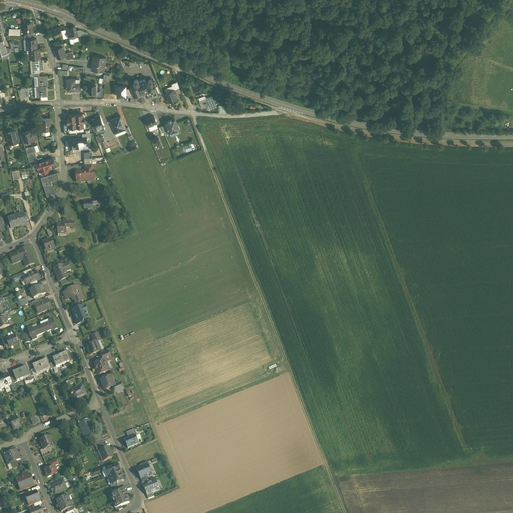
[(31,23),(24,23),(24,28),(24,33),(31,33),(32,33),(32,28),(31,28),(31,26),(31,23)]
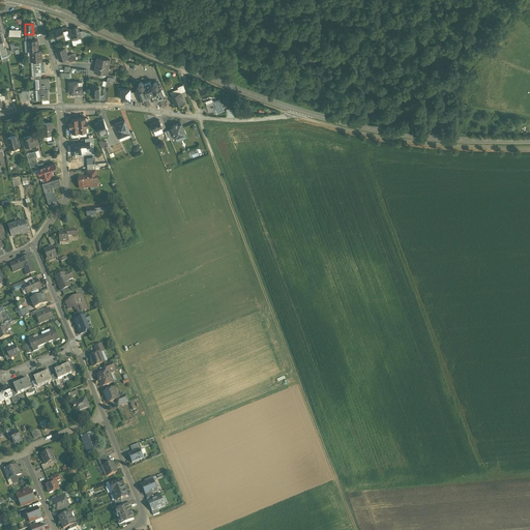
[(78,27),(74,28),(75,34),(70,35),(71,39),(80,38),(79,31),(83,31),(78,29),(78,27)]
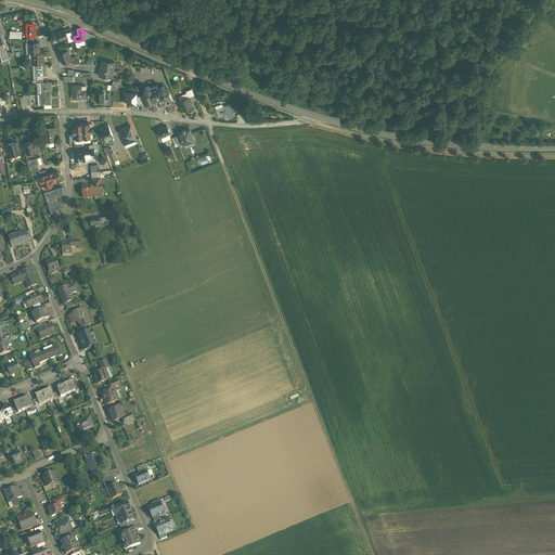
[(65,29),(54,33),(56,40),(67,37),(65,29)]
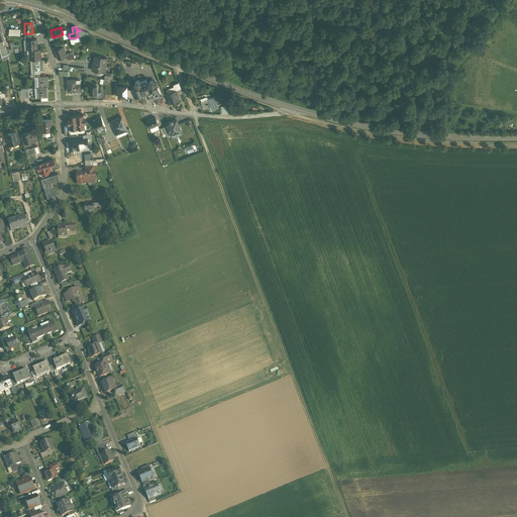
[(31,39),(26,40),(26,50),(29,50),(37,49),(36,39),(31,39)]
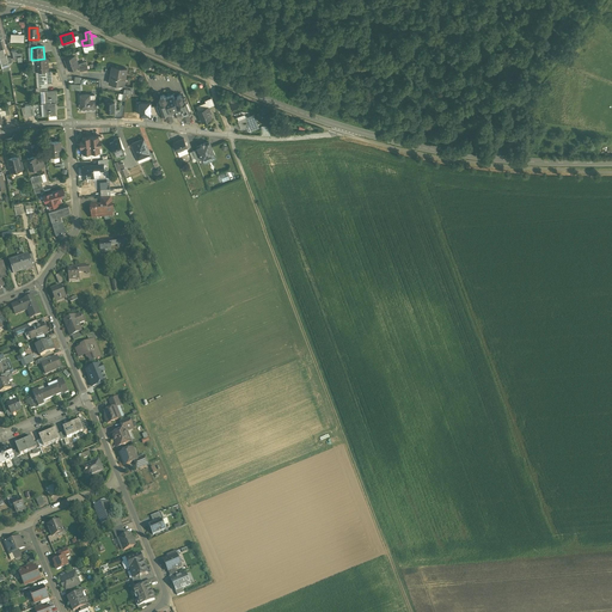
[(4,54),(0,54),(0,59),(4,72),(10,69),(8,63),(11,63),(10,57),(7,59),(6,57),(4,48),(2,49),(2,51),(4,54)]
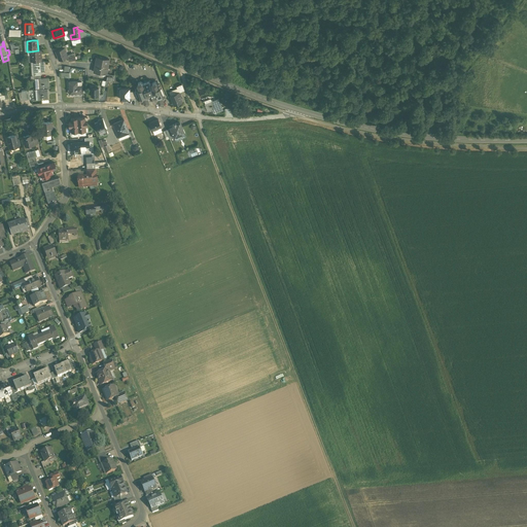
[(64,48),(56,51),(59,61),(67,58),(67,56),(64,48)]
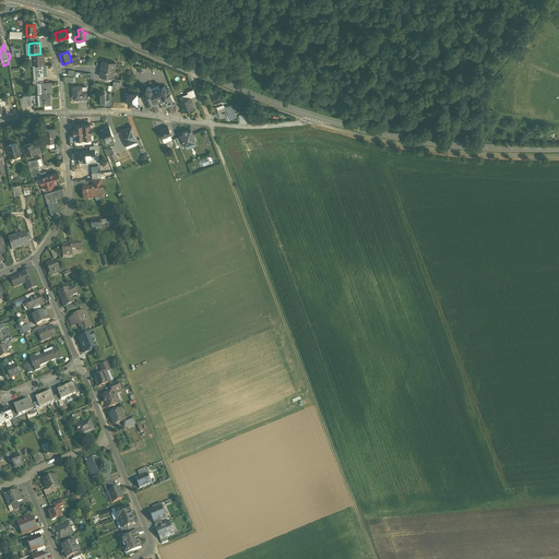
[(40,54),(32,55),(33,66),(35,66),(44,66),(44,54),(40,54)]
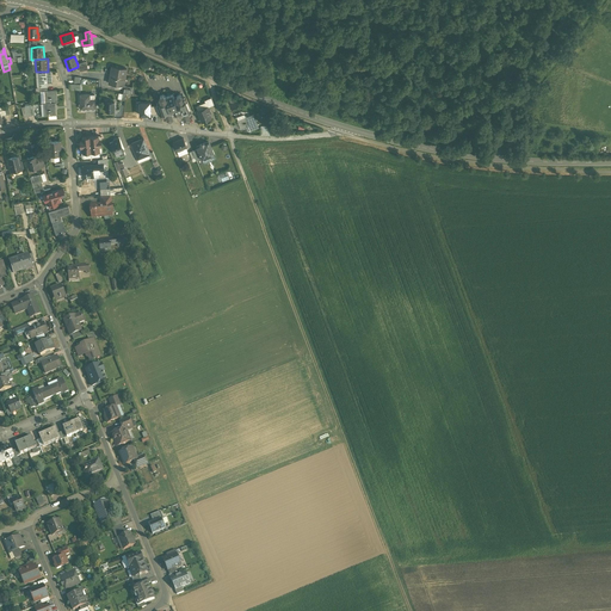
[(86,61),(78,65),(78,67),(79,72),(88,71),(86,61)]
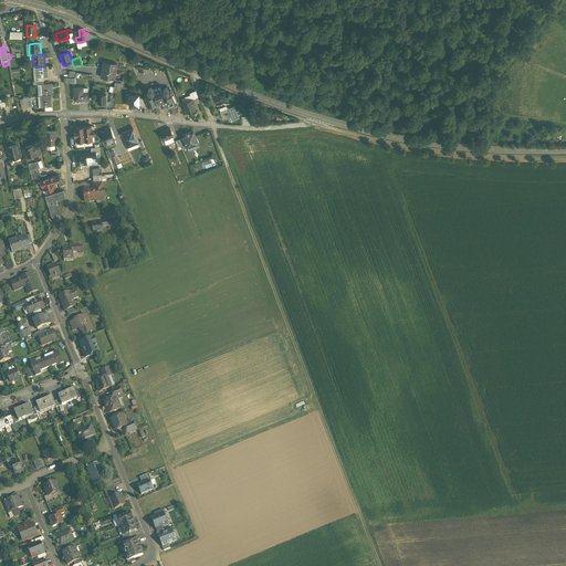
[(117,64),(104,62),(101,77),(114,81),(117,64)]
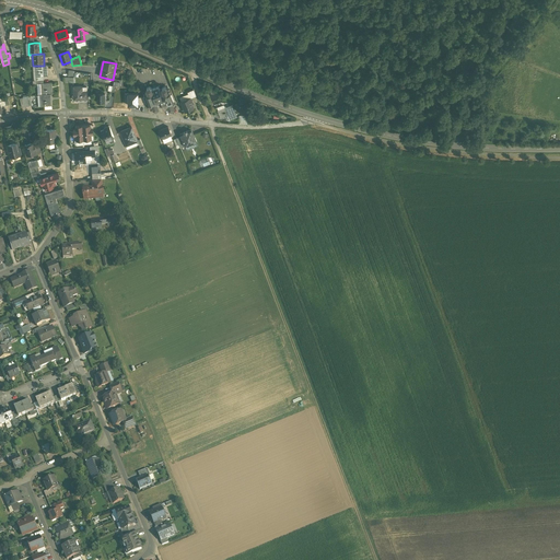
[(44,66),(35,66),(36,78),(43,77),(48,77),(47,66),(44,66)]
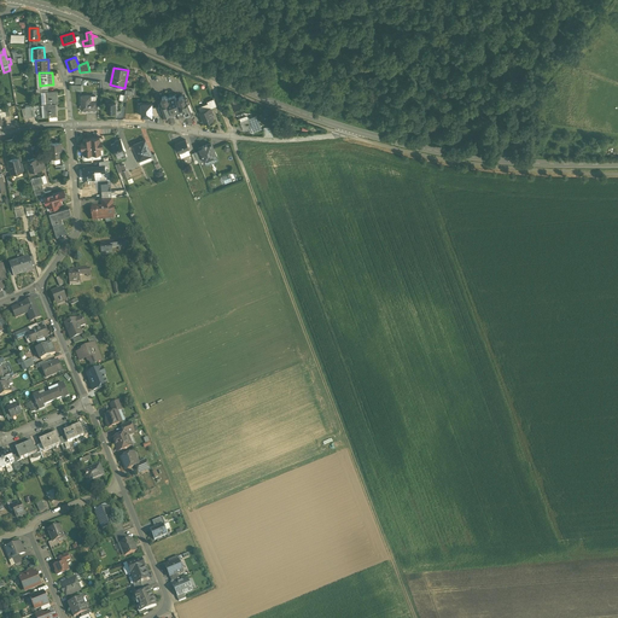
[(57,92),(47,92),(47,93),(45,93),(45,105),(56,105),(58,104),(57,92)]
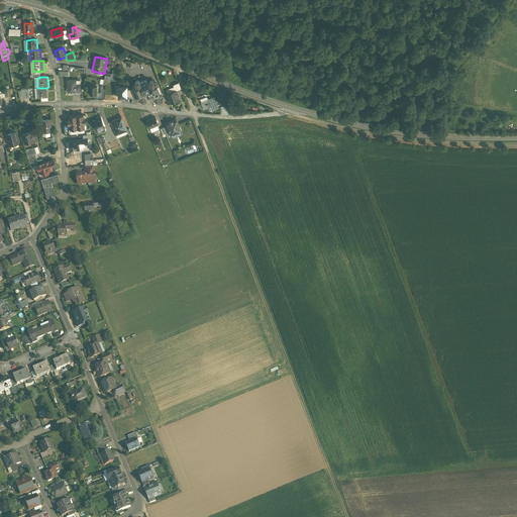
[(76,81),(68,81),(68,93),(81,93),(81,86),(76,86),(76,81)]
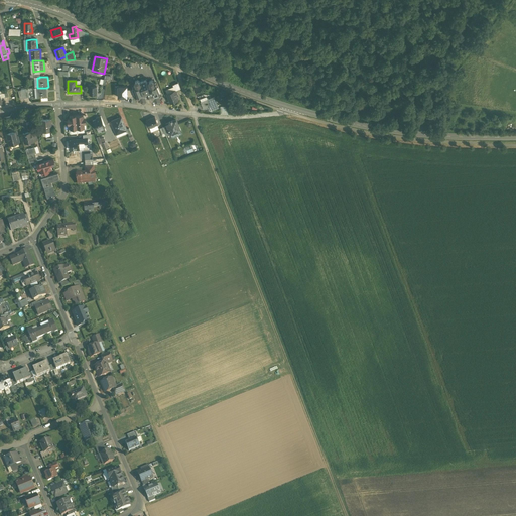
[(145,81),(139,83),(139,82),(138,81),(135,82),(135,83),(135,85),(134,85),(139,101),(141,100),(142,101),(143,102),(145,101),(145,100),(145,99),(149,97),(151,102),(155,100),(156,101),(157,102),(159,101),(159,100),(159,99),(161,98),(155,83),(153,83),(153,82),(152,81),(149,82),(149,83),(149,85),(147,86),(145,81)]
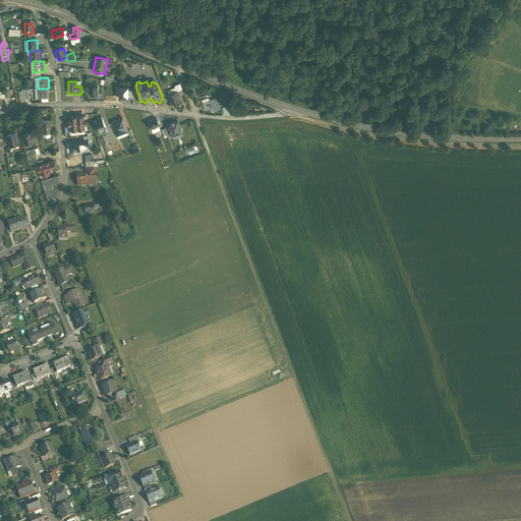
[(38,89),(37,89),(38,100),(48,99),(47,89),(38,89)]
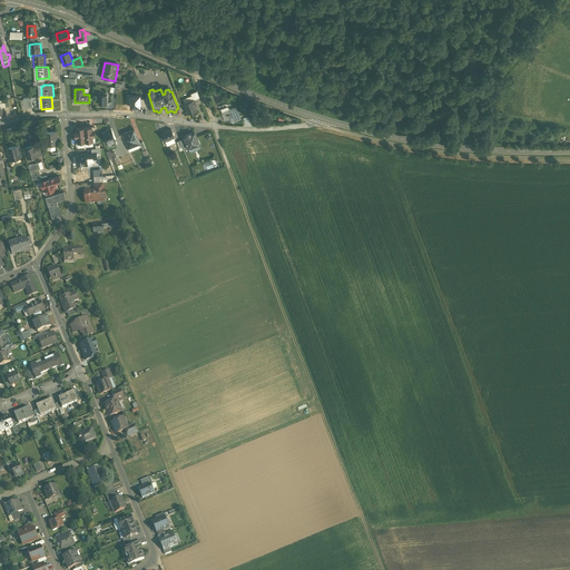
[(28,99),(23,100),(25,102),(20,102),(22,110),(30,108),(29,102),(28,99)]
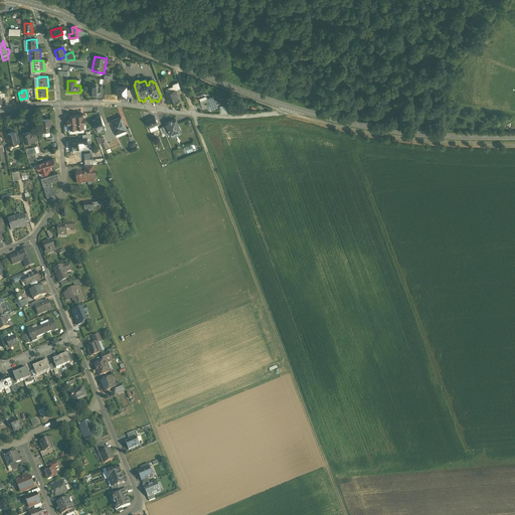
[(175,91),(166,94),(170,104),(178,100),(177,97),(178,97),(175,91)]
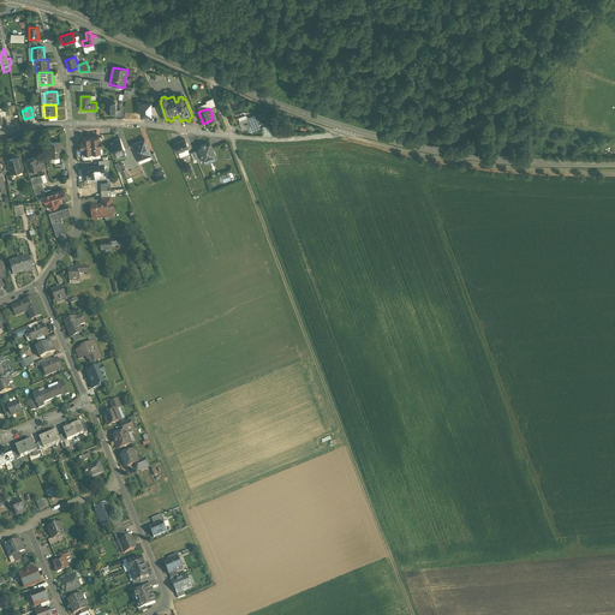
[(251,118),(239,121),(240,125),(243,130),(251,126),(252,131),(260,129),(255,117),(251,118)]
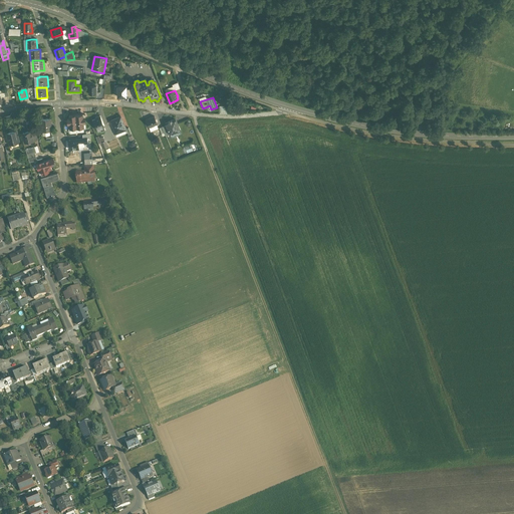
[(82,115),(75,116),(76,129),(83,129),(83,123),(85,123),(84,117),(82,118),(82,115)]
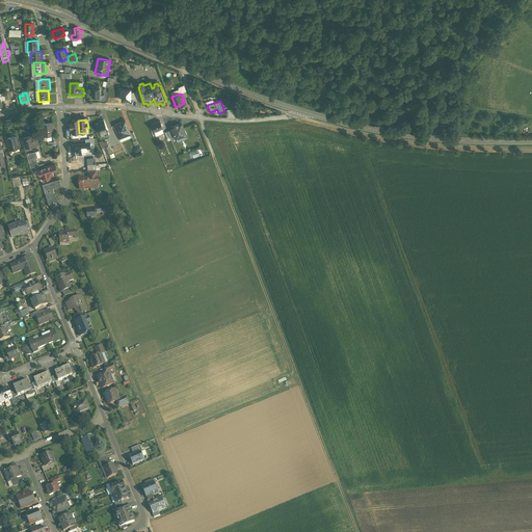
[(78,121),(71,121),(71,124),(70,124),(70,129),(72,129),(73,134),(79,133),(78,121)]
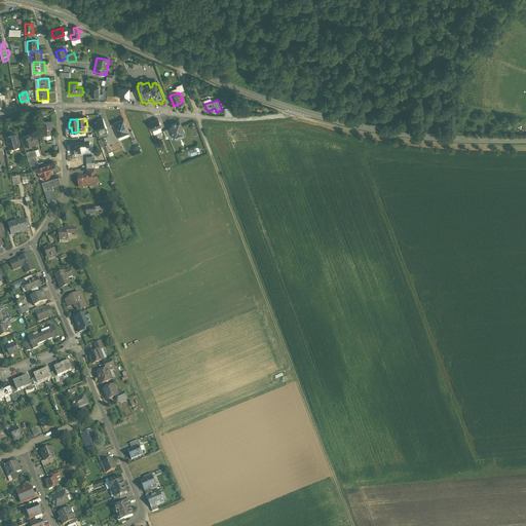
[(123,120),(113,124),(118,137),(122,135),(122,136),(128,134),(128,133),(123,120)]
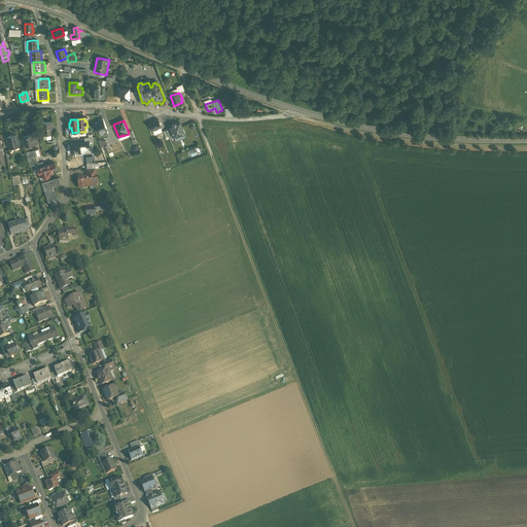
[(159,120),(149,124),(152,131),(162,128),(159,120)]
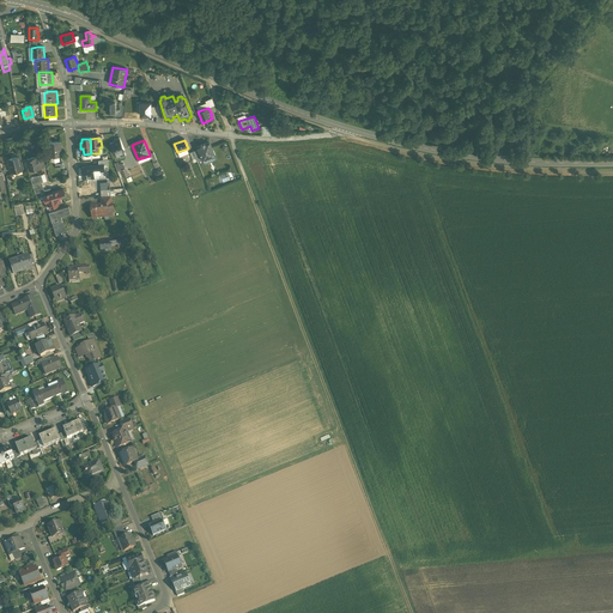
[(120,141),(110,145),(114,155),(125,151),(120,141)]
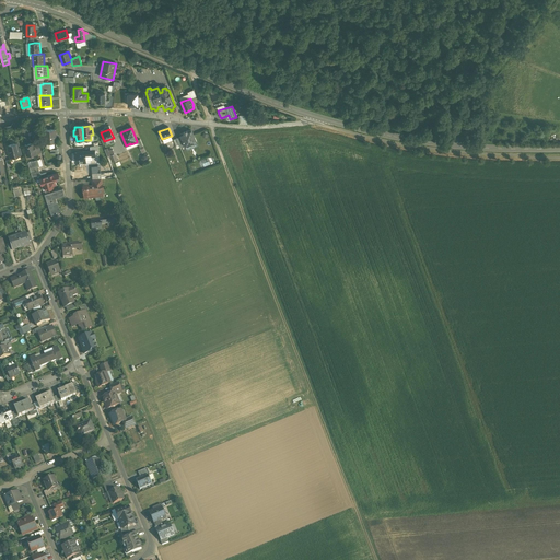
[(55,131),(45,132),(46,146),(56,144),(55,131)]
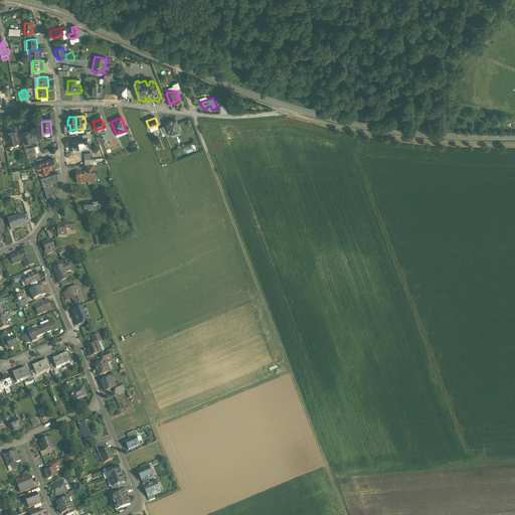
[(180,132),(176,121),(172,122),(169,123),(165,125),(166,127),(170,135),(170,136),(173,135),(173,134),(173,133),(176,132),(177,132),(177,133),(180,132)]
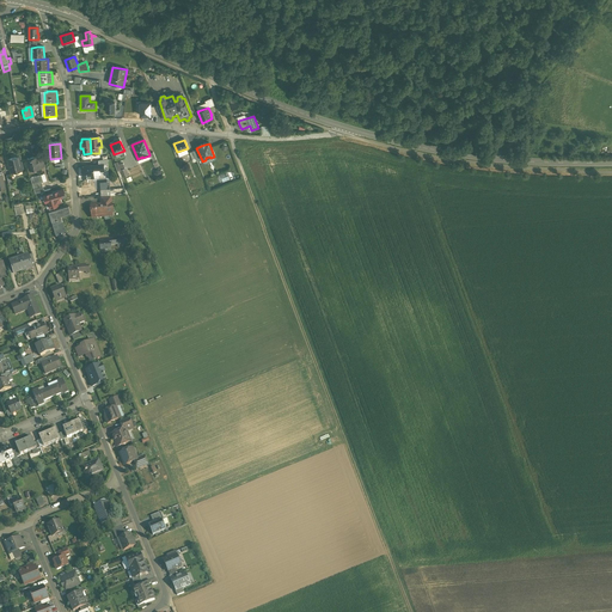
[(19,157),(8,159),(11,173),(23,170),(19,157)]
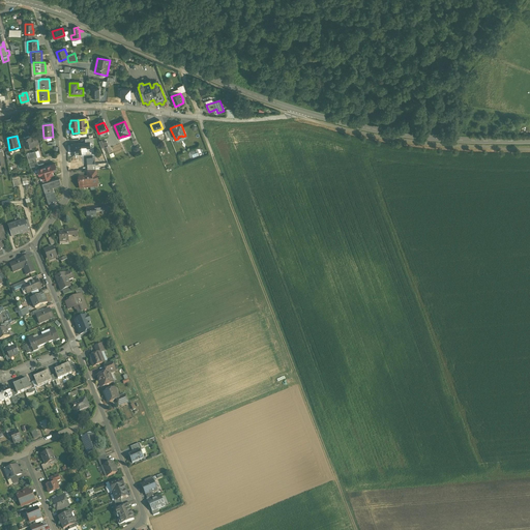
[(32,136),(23,138),(25,147),(34,145),(33,139),(32,136)]
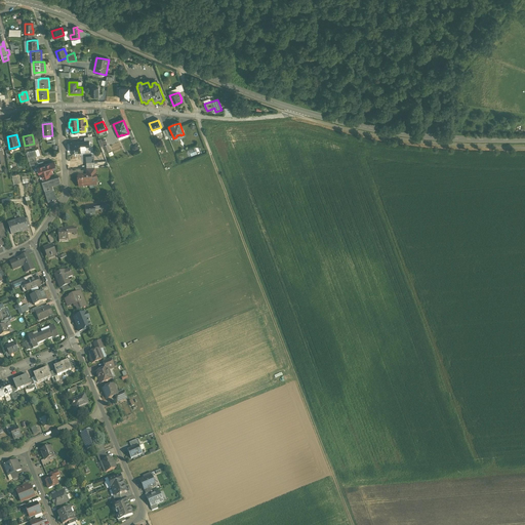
[(76,144),(70,145),(71,154),(80,153),(80,147),(79,143),(76,143),(76,144)]
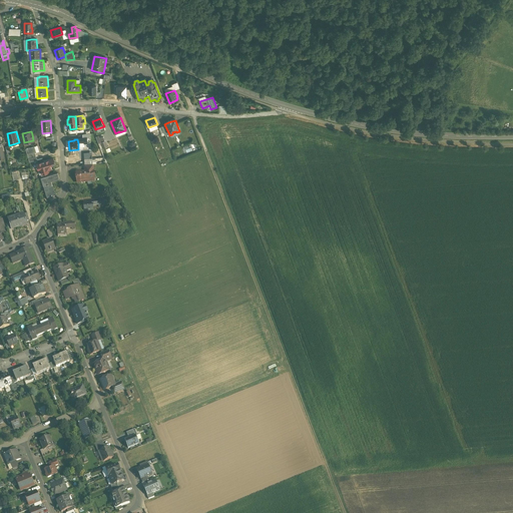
[(34,147),(25,149),(28,159),(36,157),(35,153),(36,153),(34,147)]
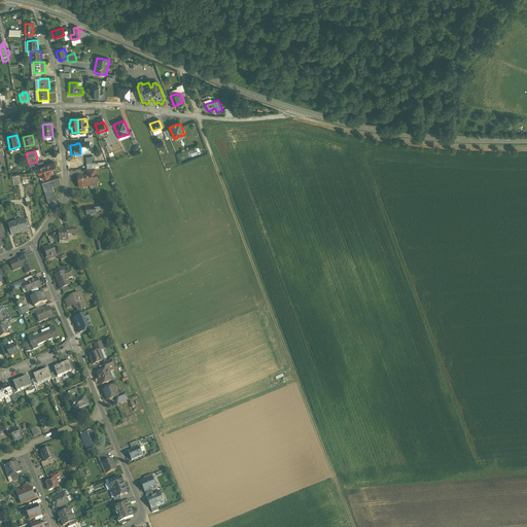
[(55,164),(45,167),(45,166),(44,166),(44,167),(38,168),(42,180),(47,178),(49,178),(48,175),(48,172),(53,171),(57,170),(55,164)]
